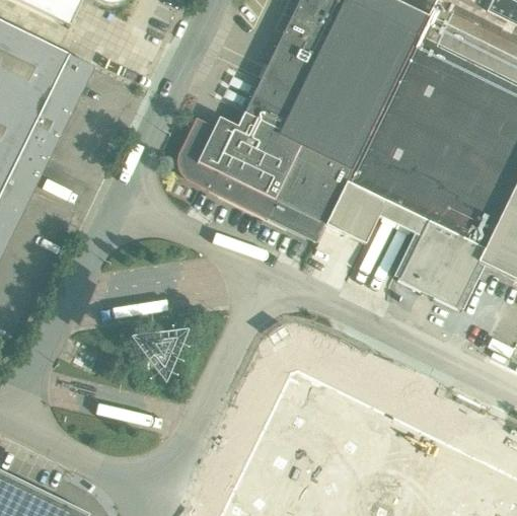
[(16,0),(70,26),(83,0),(101,0),(103,1),(119,1),(120,0),(16,0)]
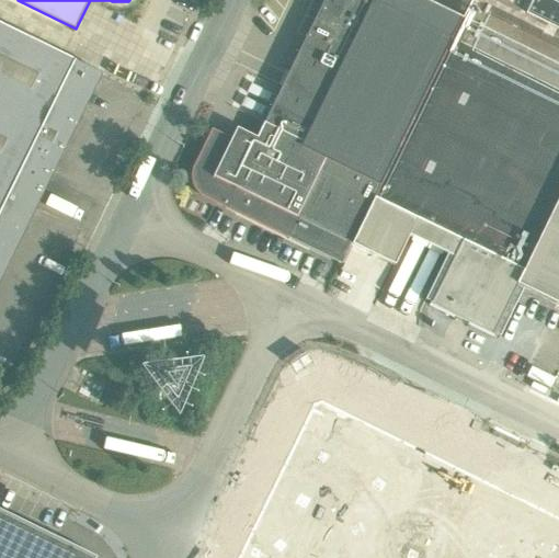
[(353,242),(454,38),(464,19),(425,0),(326,0),(294,64),(288,65),(288,75),(284,84),(278,84),(278,95),(259,136),(239,127),(234,137),(214,128),(195,167),(194,168),(194,169),(193,170),(193,171),(193,172),(193,173),(193,174),(193,175),(193,177),(193,178),(193,179),(193,180),(193,181),(193,182),(194,183),(194,184),(195,185),(195,186),(196,188),(197,189),(198,190),(198,191),(200,191),(200,192),(201,192),(202,193),(203,193),(203,194),(204,194),(205,194),(206,195),(219,202),(343,262),(353,242)]
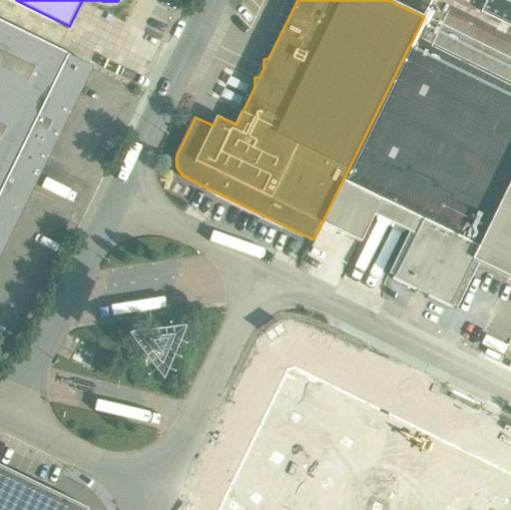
[(389,0),(424,17),(415,35),(323,221),(328,224),(329,224),(362,240),(375,213),(415,233),(395,276),(395,275),(394,277),(451,306),(452,304),(452,303),(474,258),(510,276),(510,0),(389,0)]
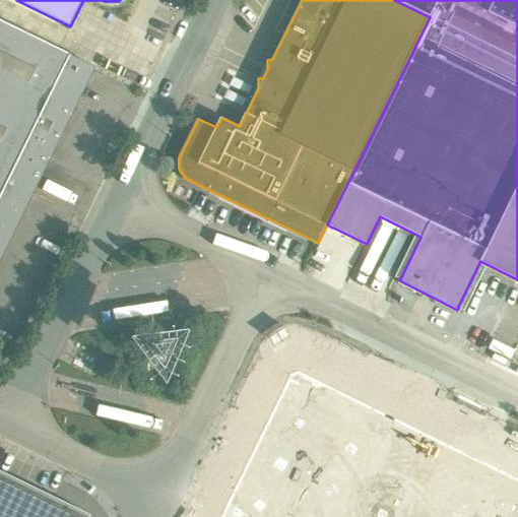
[(58,144),(64,130),(62,128),(92,66),(0,20),(0,174),(31,190),(55,143),(58,144)]
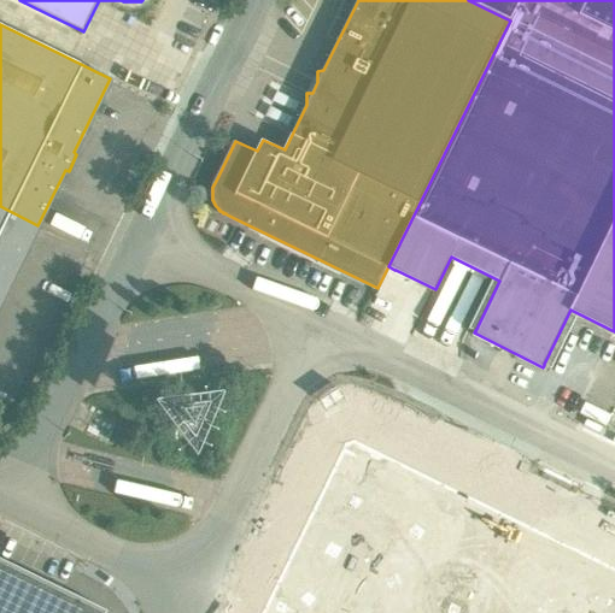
[(0,299),(1,300),(37,225),(0,206),(0,299)]
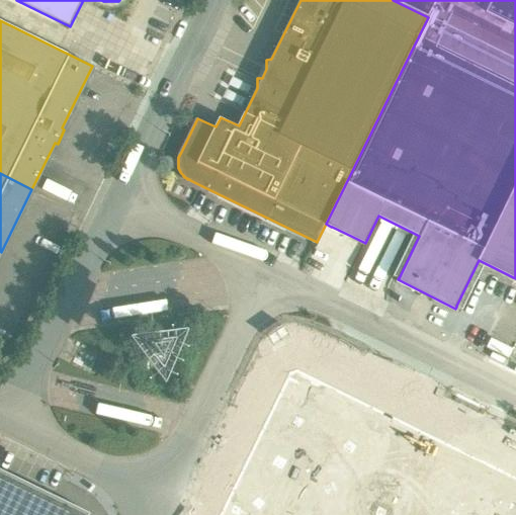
[(219,514),(515,514),(515,473),(292,365),(250,450),(219,514)]
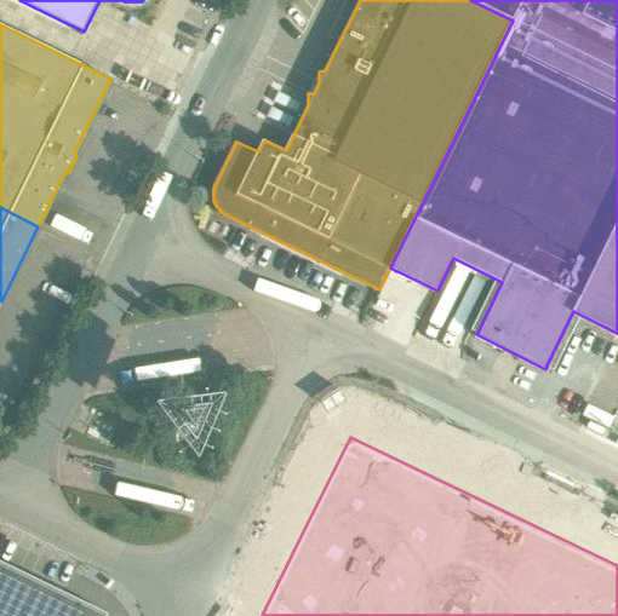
[(0,615),(106,615),(108,612),(0,559),(0,615)]
